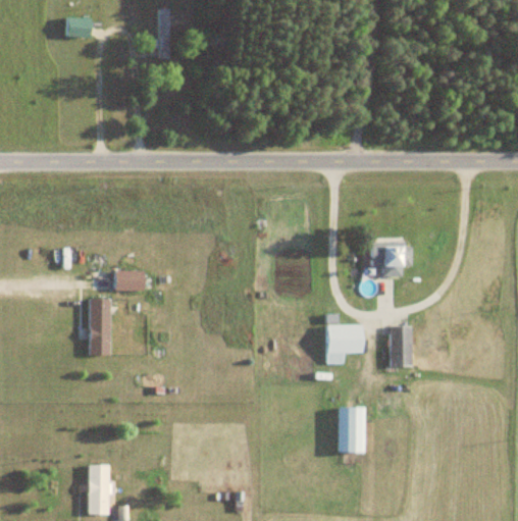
[(170,8),(160,8),(160,58),(170,58),(170,8)]
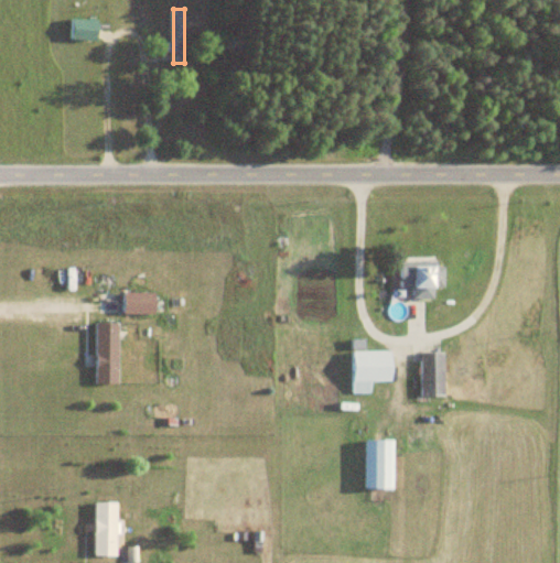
[(401,288),(415,288),(415,296),(435,298),(435,288),(445,288),(447,261),(401,261),(401,288)]
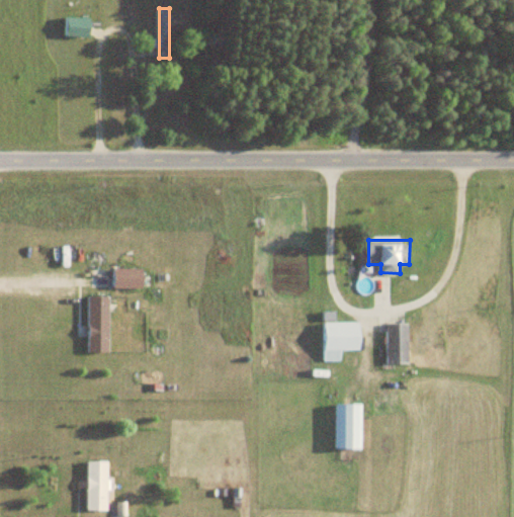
[(89,352),(110,352),(110,295),(89,295),(89,352)]
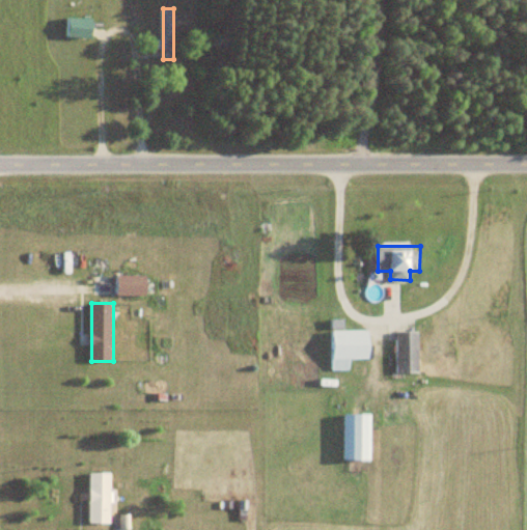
[(369,358),(369,330),(333,330),(333,358),(369,358)]
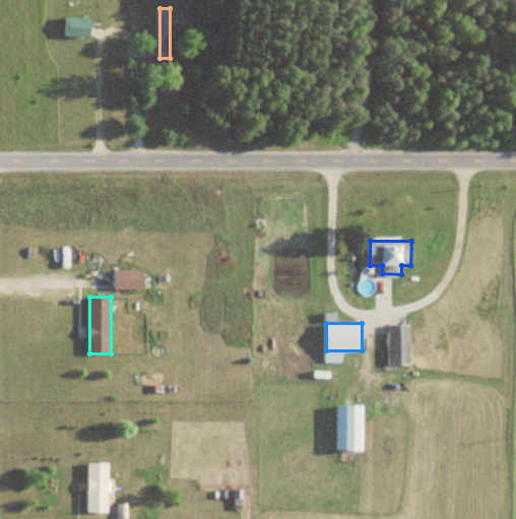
[(410,324),(389,324),(389,365),(410,365),(410,324)]
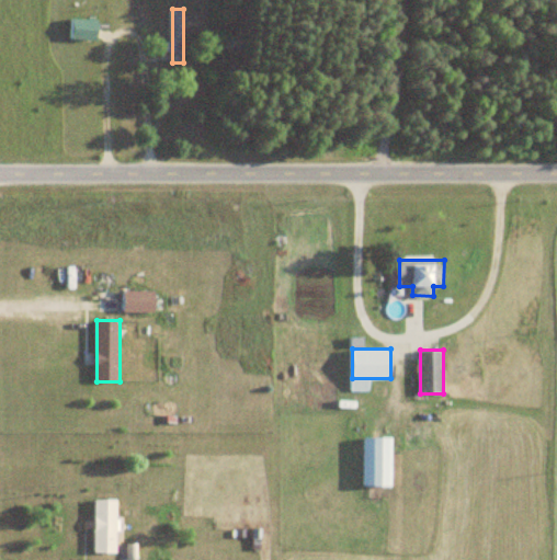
[(391,437),(364,437),(364,486),(391,486),(391,437)]
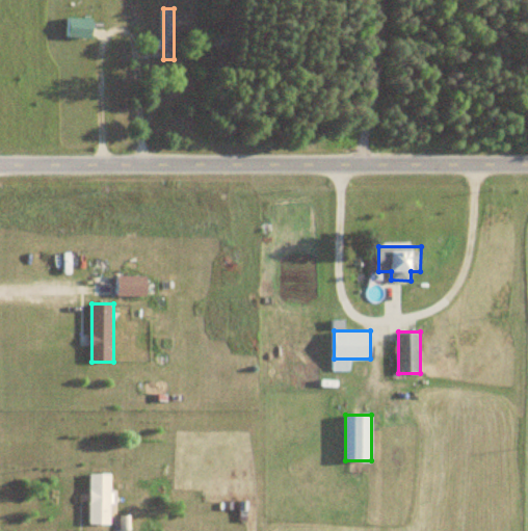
[(90,525),(111,525),(111,474),(90,474),(90,525)]
